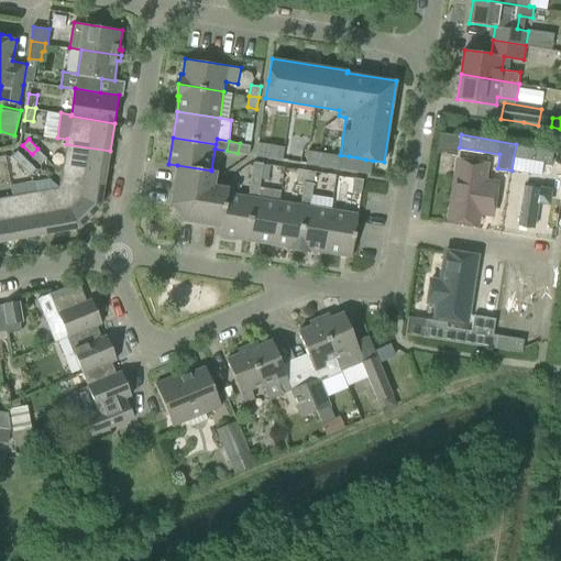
[(256,154),(283,158),(285,146),(259,142),(256,154)]
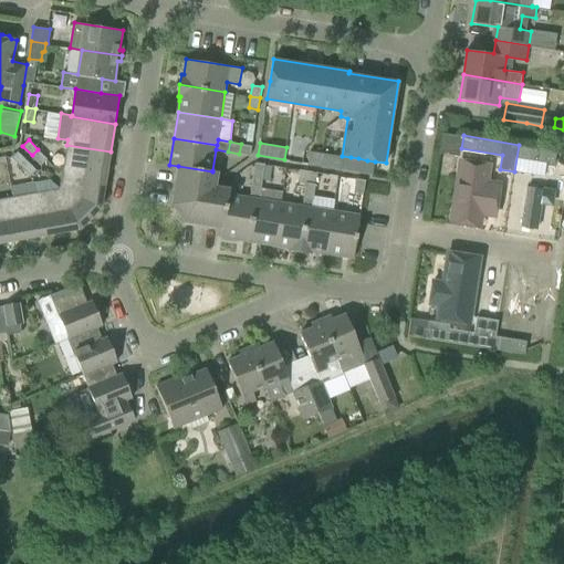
[(251,155),(252,145),(241,144),(239,154),(251,155)]
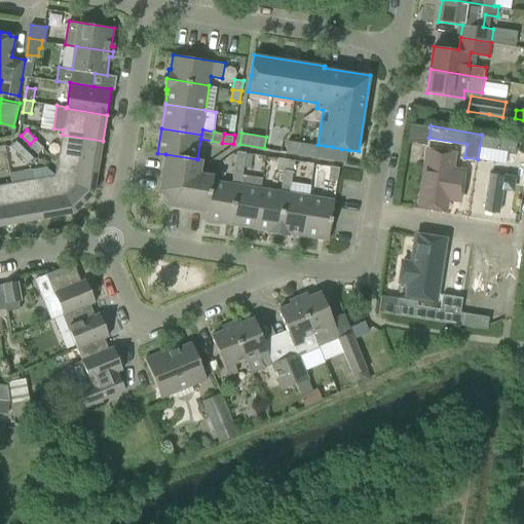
[(62,135),(58,160),(99,166),(103,141),(62,135)]
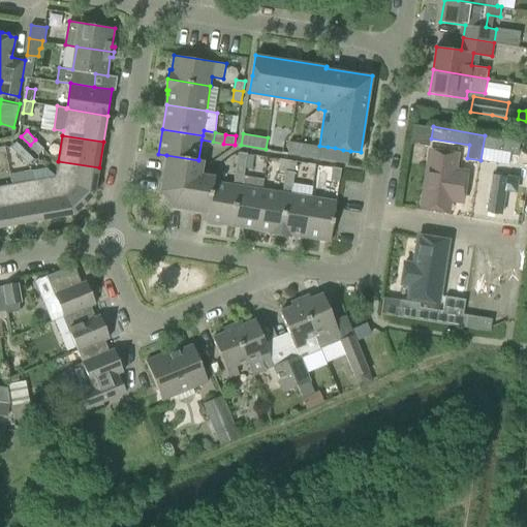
[(494,149),(519,153),(521,141),(496,136),(494,149)]
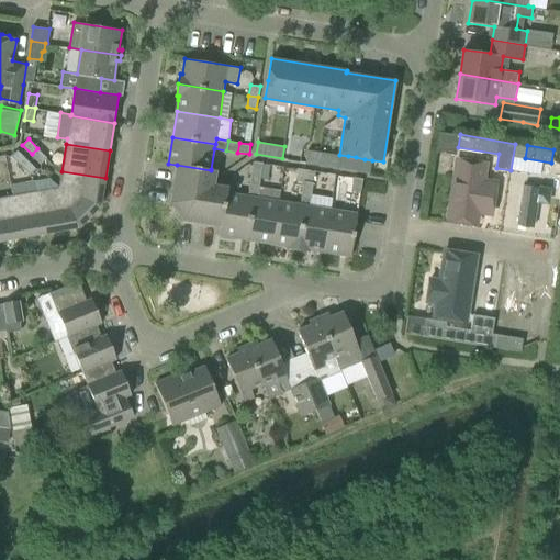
[(37,148),(32,154),(41,164),(47,157),(37,148)]
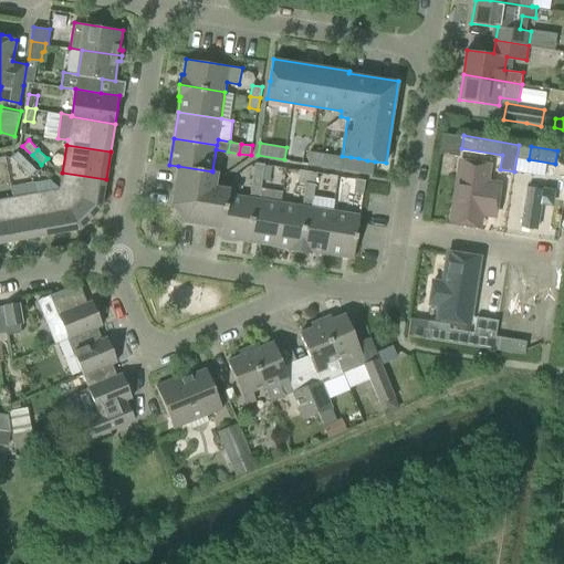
[(12,157),(21,166),(28,160),(18,150),(12,157)]
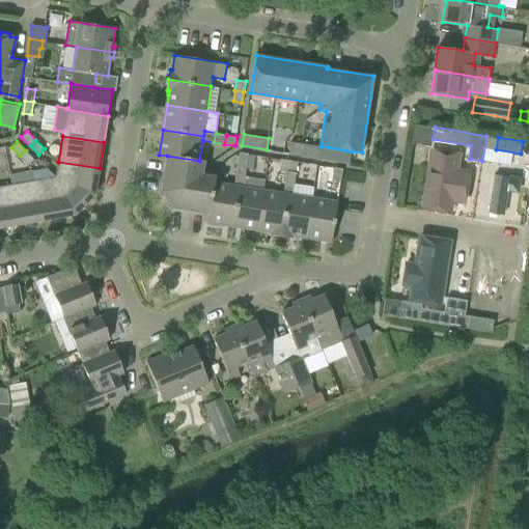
[(302,156),(304,143),(290,141),(289,154),(302,156)]
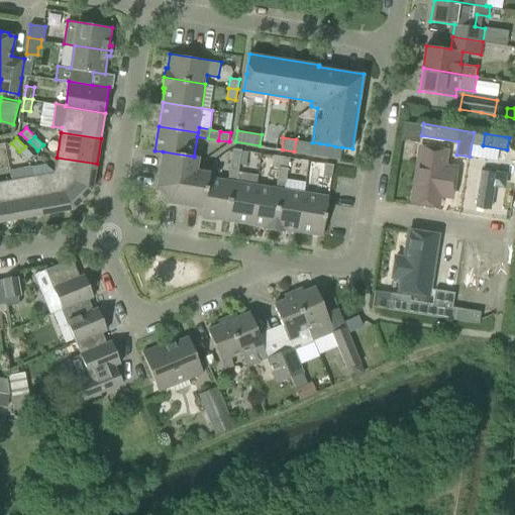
[(302,152),(304,140),(296,139),(294,151),(302,152)]
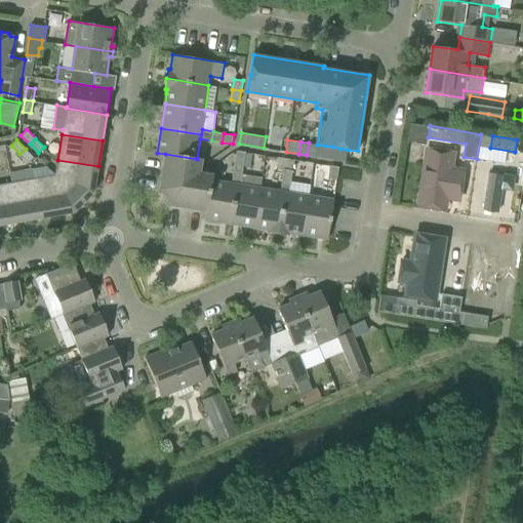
[(315,156),(317,145),(309,143),(307,155),(315,156)]
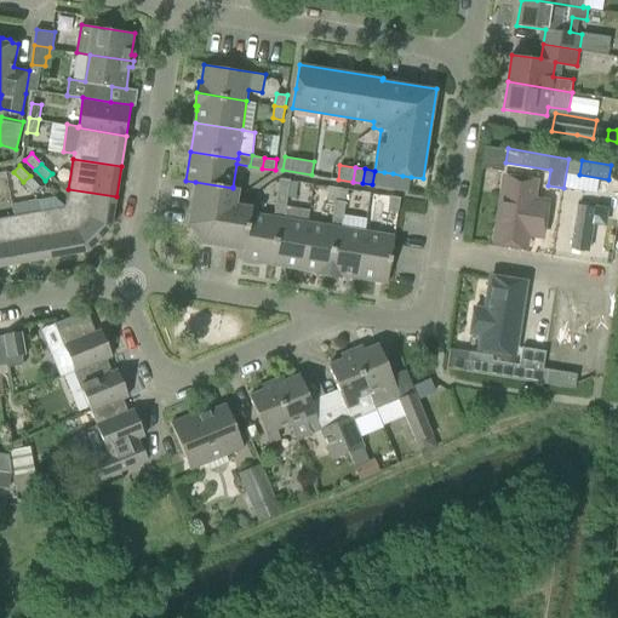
[(382,186),(384,172),(375,171),(372,184),(382,186)]
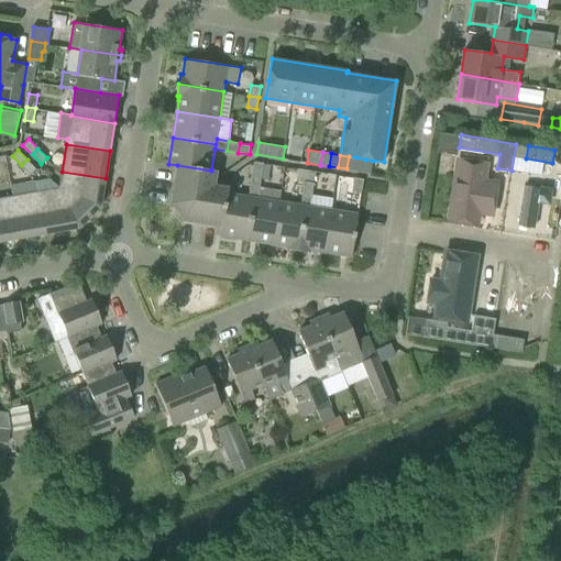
[(354,171),(356,157),(349,156),(347,168),(350,169),(354,171)]
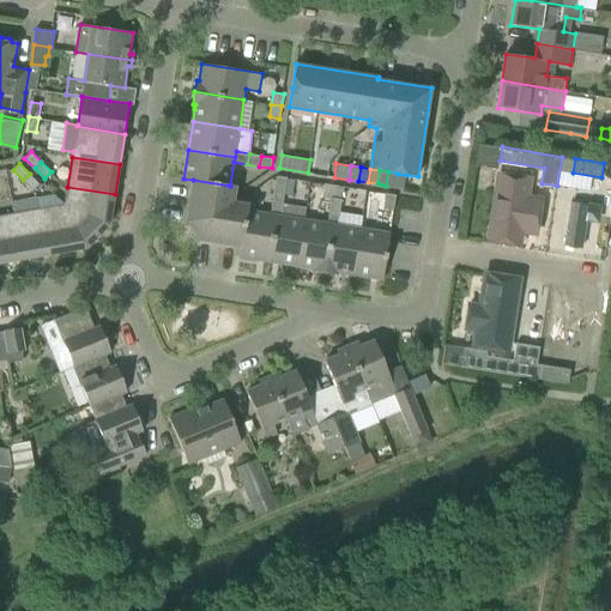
[(395,187),(398,174),(388,171),(386,186),(395,187)]
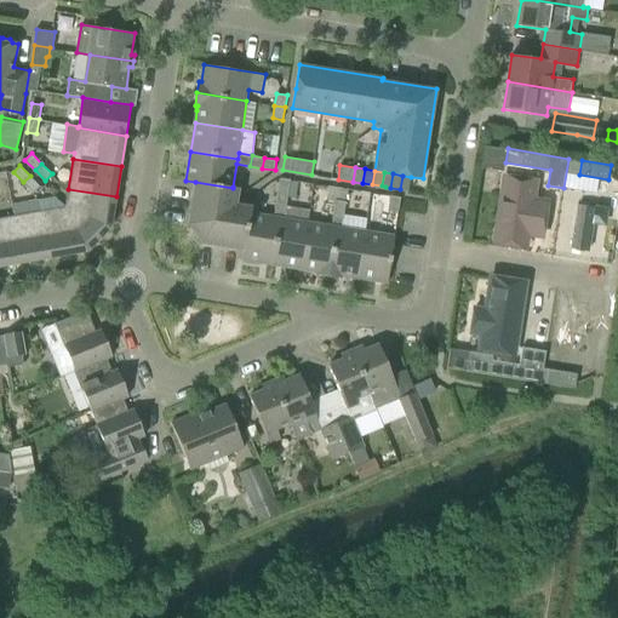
[(495,236),(498,242),(522,247),(527,242),(531,218),(541,219),(547,216),(548,206),(544,200),(534,199),(537,181),(505,175),(495,236)]
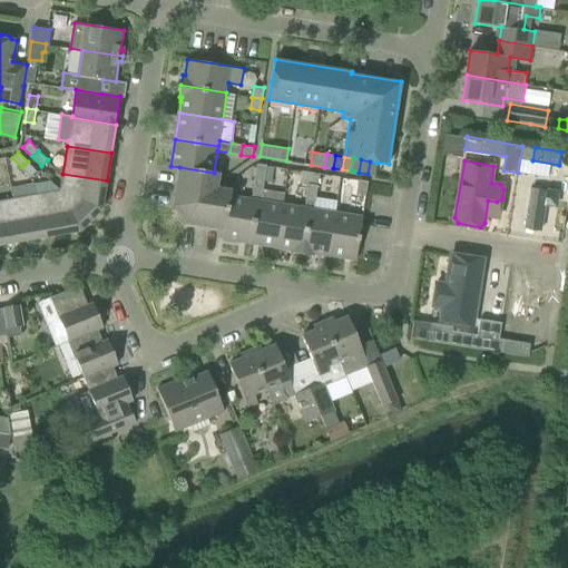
[(28,162),(21,167),(30,176),(37,170),(28,162)]
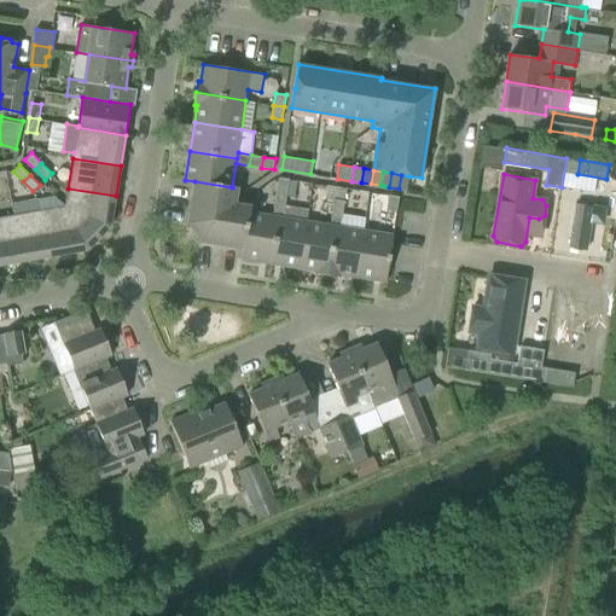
[(407,190),(410,176),(401,175),(399,189),(407,190)]
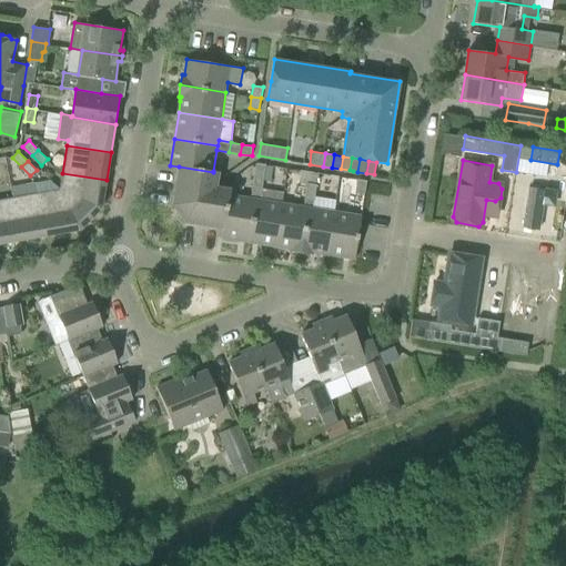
[(264,175),(266,164),(256,162),(255,174),(264,175)]
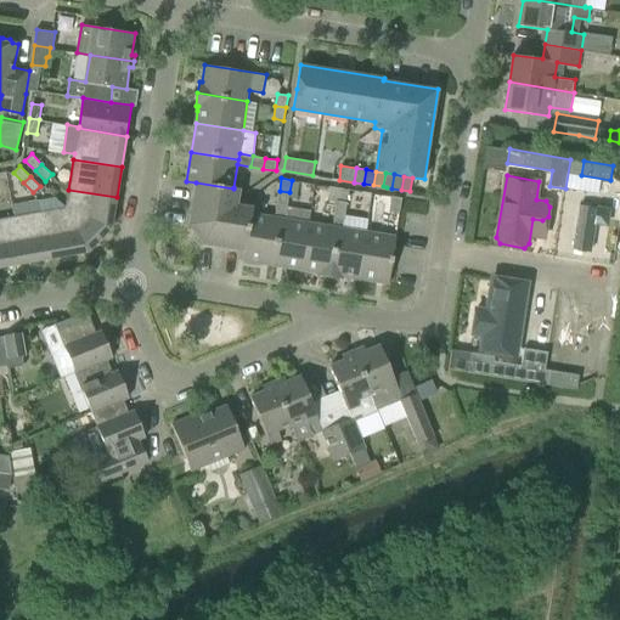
[(190,224),(197,234),(237,204),(240,189),(234,187),(234,189),(196,182),(190,224)]
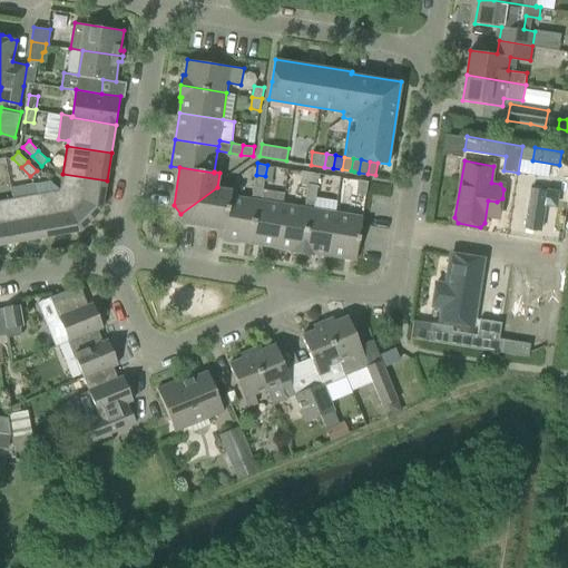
[(61,187),(59,188),(91,219),(103,209),(107,180),(62,174),(61,187)]
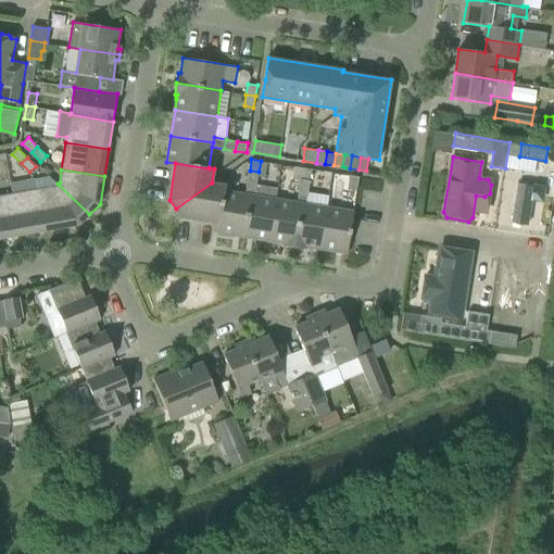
[(257,184),(259,172),(250,171),(248,183),(257,184)]
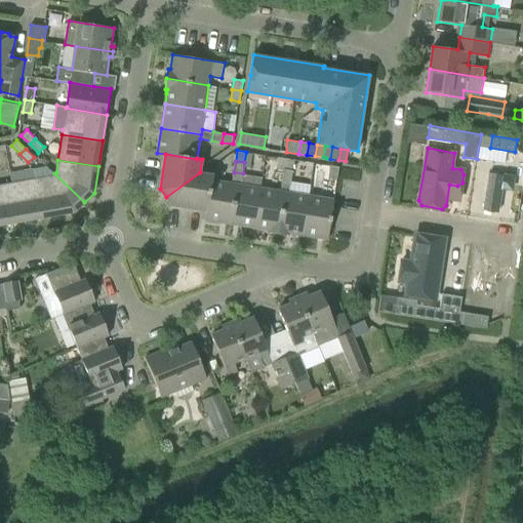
[(329,176),(337,177),(339,166),(330,165),(329,176)]
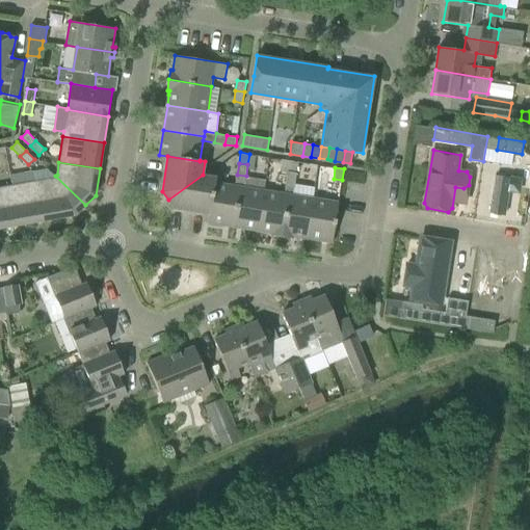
[(10,174),(12,185),(16,184),(23,224),(50,219),(43,180),(33,181),(31,170),(10,174)]
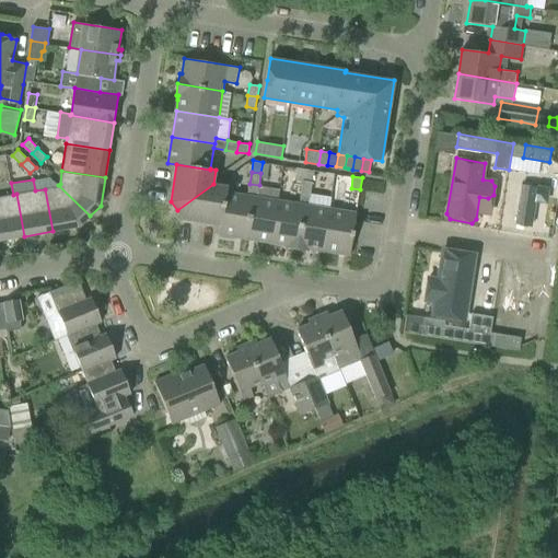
[(311,194),(313,182),(303,181),(302,192),(311,194)]
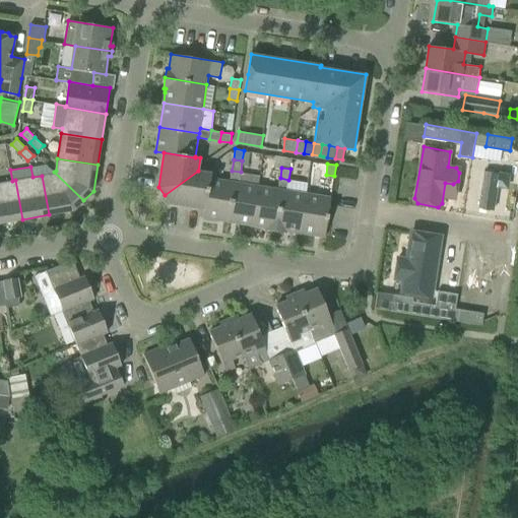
[(171,203),(205,209),(209,178),(211,178),(211,173),(198,171),(165,195),(171,203)]
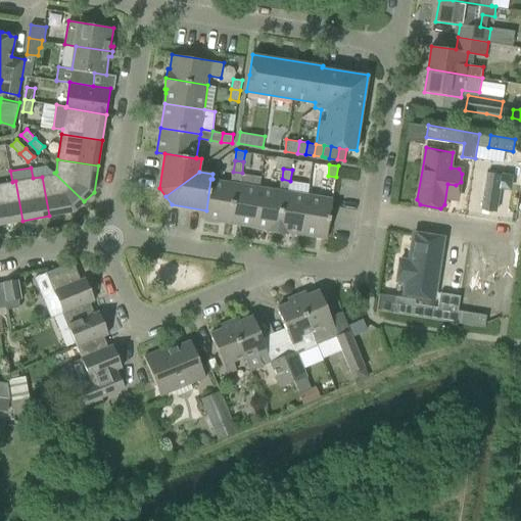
[(229,223),(235,183),(240,184),(242,173),(233,172),(231,182),(212,179),(210,179),(206,210),(204,219),(229,223)]
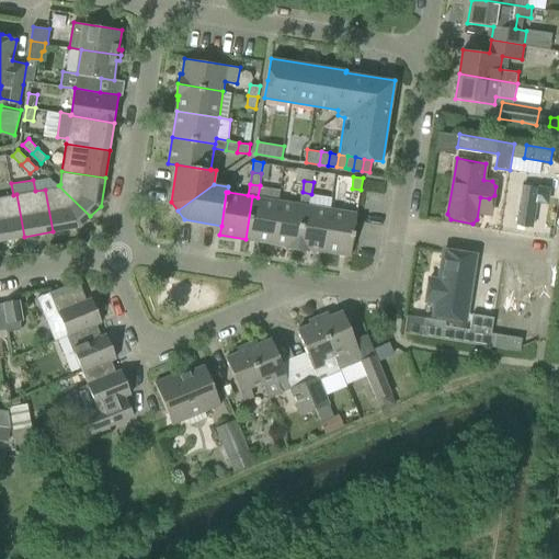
[(524,184),(517,224),(533,226),(537,201),(547,202),(549,189),(539,187),(539,186),(524,184)]
